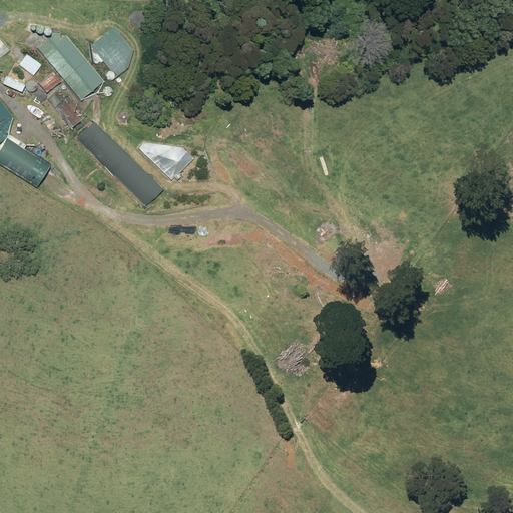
[(111,25),(89,44),(115,75),(116,74),(120,78),(126,73),(124,70),(127,67),(131,48),(111,25)]
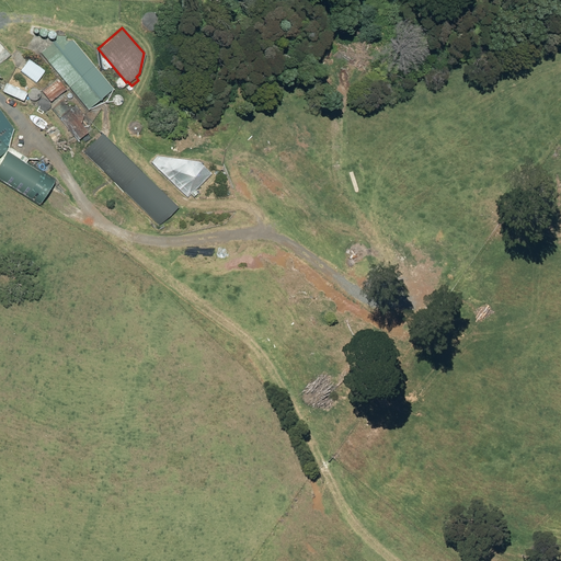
[(88,107),(113,87),(71,38),(65,38),(64,33),(54,33),(53,38),(39,50),(88,107)]
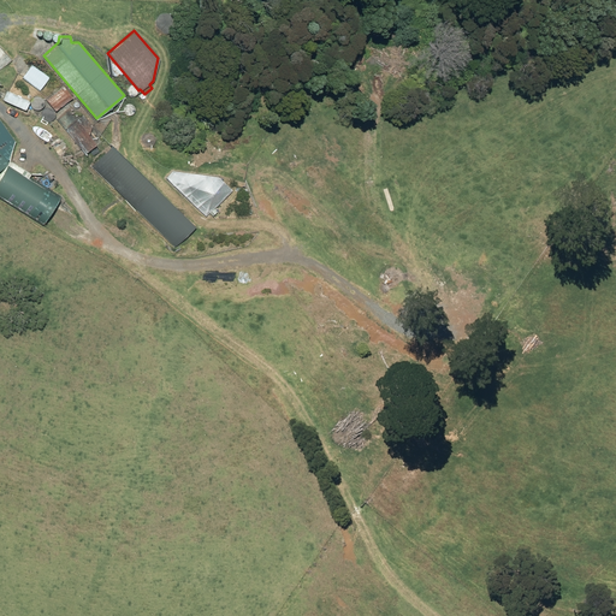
[(47,76),(29,64),(19,77),(37,90),(47,76)]
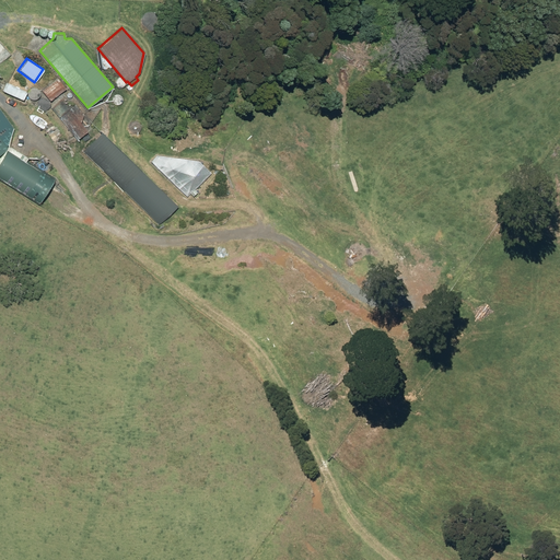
[(50,98),(65,86),(56,77),(42,89),(50,98)]
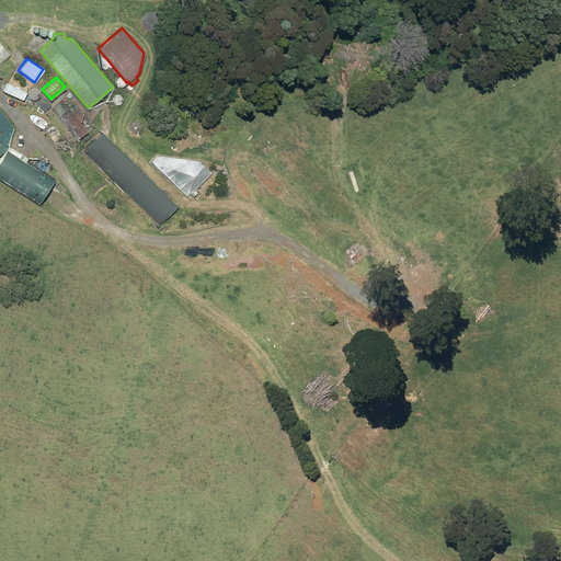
[(24,91),(7,83),(2,91),(21,100),(24,91)]
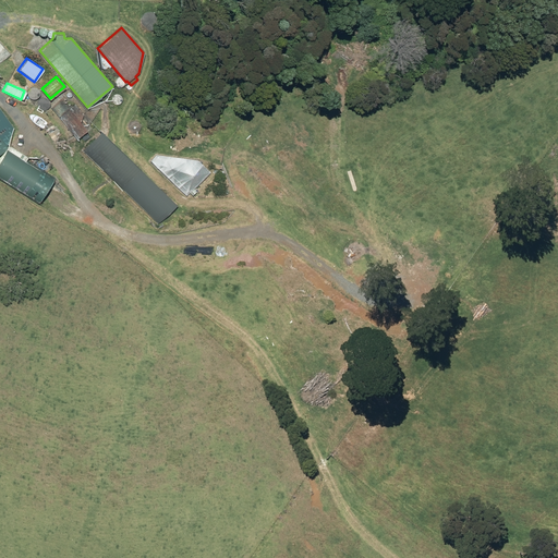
[(49,106),(76,137),(86,130),(79,120),(82,111),(72,100),(70,102),(62,95),(49,106)]
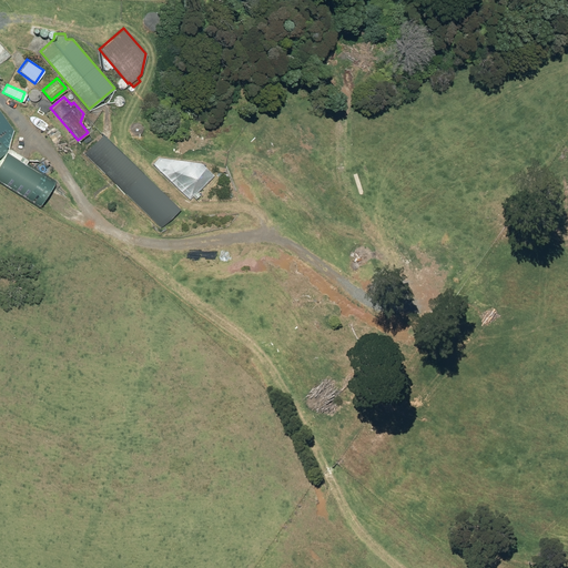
[(0,154),(7,148),(13,130),(0,111),(0,154)]
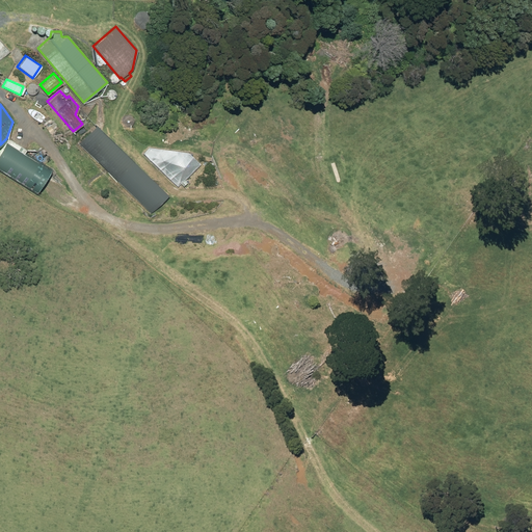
[(95,125),(79,142),(152,211),(167,194),(95,125)]
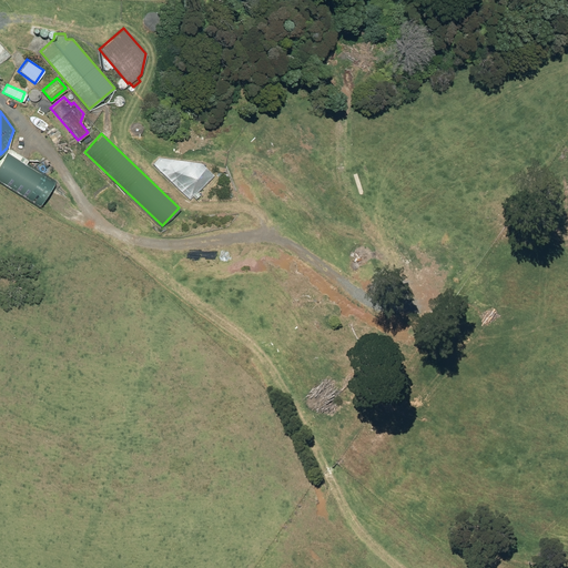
[(54,181),(26,162),(28,160),(8,148),(0,158),(0,181),(38,206),(54,181)]
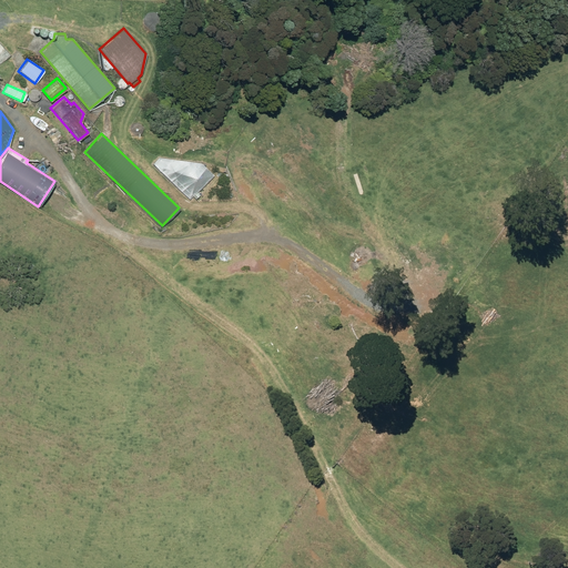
[(220,168),(212,161),(205,166),(213,174),(220,168)]
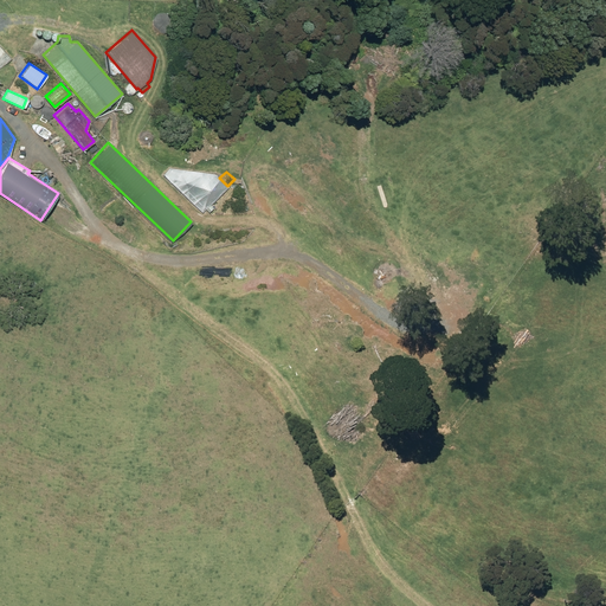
[(217,182),(211,175),(205,180),(212,187),(217,182)]
